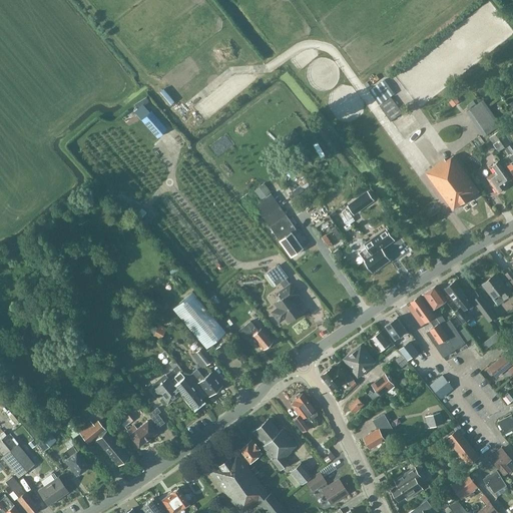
[(219,79),(227,72),(214,56),(206,62),(219,79)]
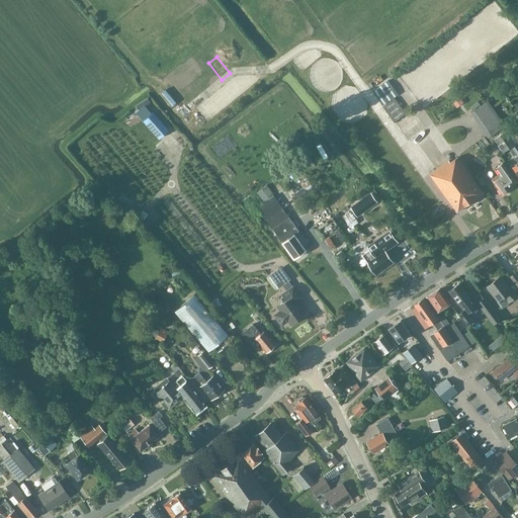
[(387,80),(372,91),(382,105),(398,94),(387,80)]
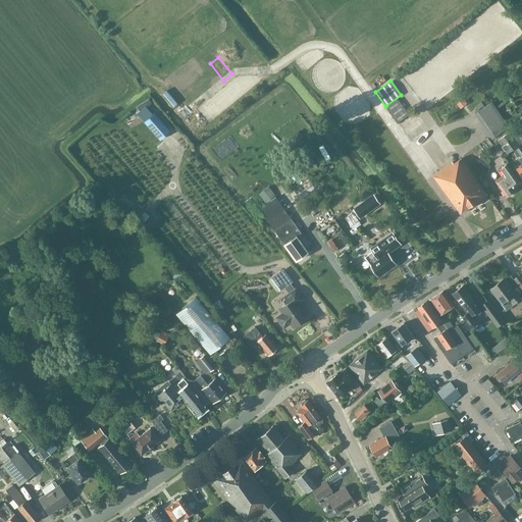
[(386,107),(398,122),(409,114),(399,98),(386,107)]
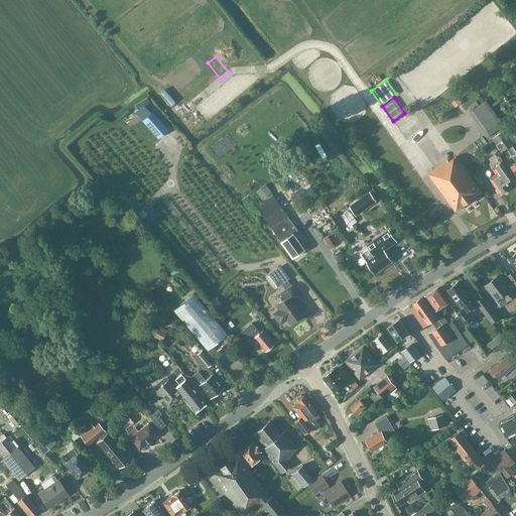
[(452,103),(456,108),(462,103),(458,99),(452,103)]
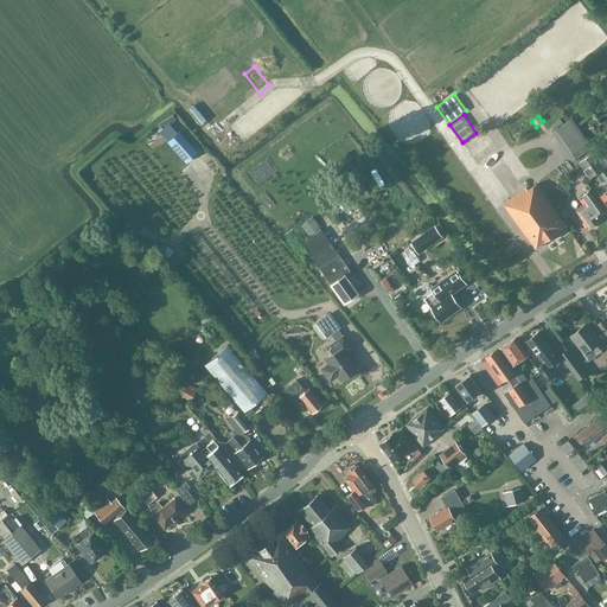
[(554,129),(574,160),(590,148),(586,141),(587,140),(576,125),(574,126),(569,119),(554,129)]
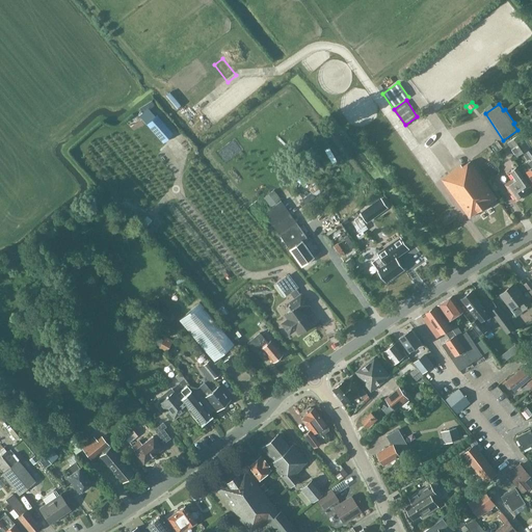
[(148,125),(163,142),(174,133),(157,114),(155,116),(148,107),(141,112),(137,115),(147,125),(148,125)]
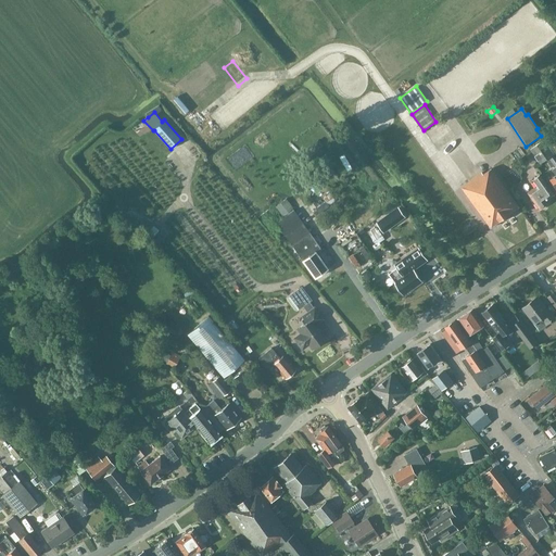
[(555,153),(555,128),(544,137),(555,154),(555,153)]
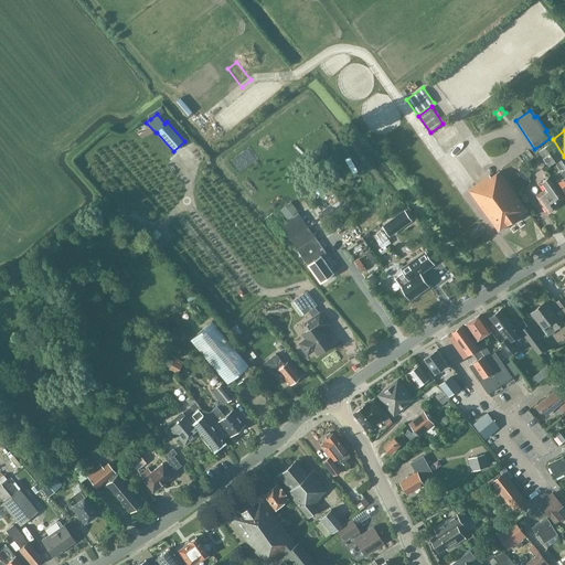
[(548,166),(563,156),(553,141),(542,149),(539,151),(548,166)]
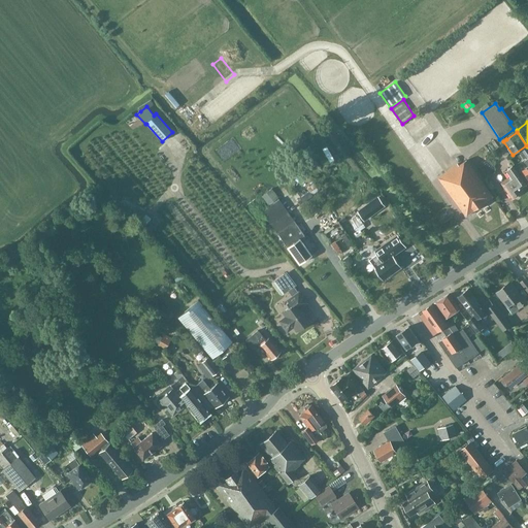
[(527,156),(527,147),(527,146),(519,152),(524,159),(527,156)]
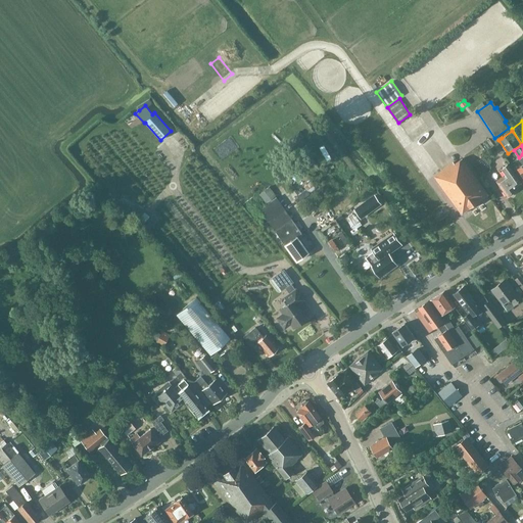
[(479,201),(488,194),(462,158),(455,163),(454,161),(434,176),(462,214),(471,207),(473,207),(478,204),(479,201)]
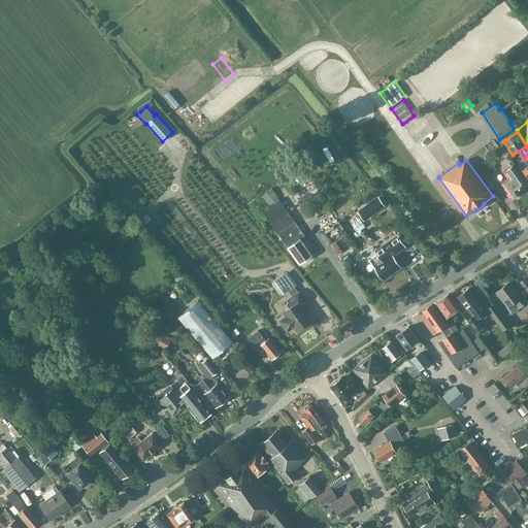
[(518,190),(526,184),(513,166),(504,171),(509,177),(501,183),(512,197),(513,196),(515,197),(518,195),(518,193),(519,192),(518,190)]
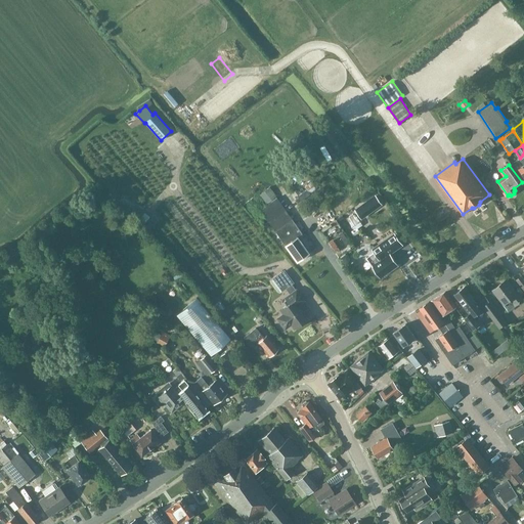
[(311,183),(305,187),(309,193),(315,189),(311,183)]
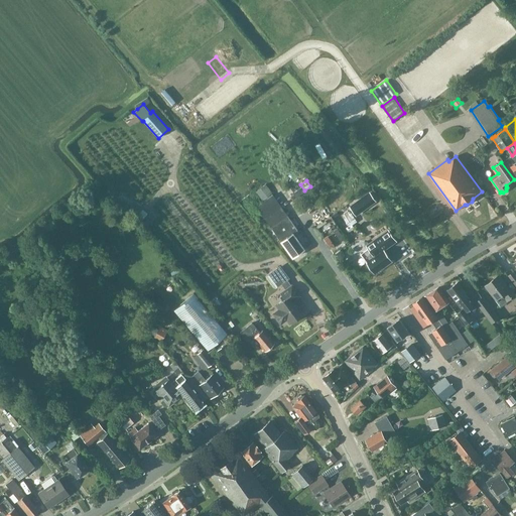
[(266,185),(257,192),(262,200),(272,192),(266,185)]
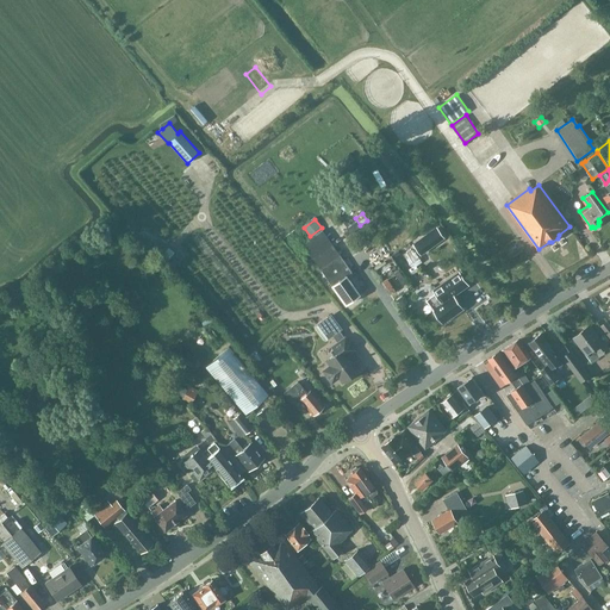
[(437,228),(425,237),(433,247),(444,238),(437,228)]
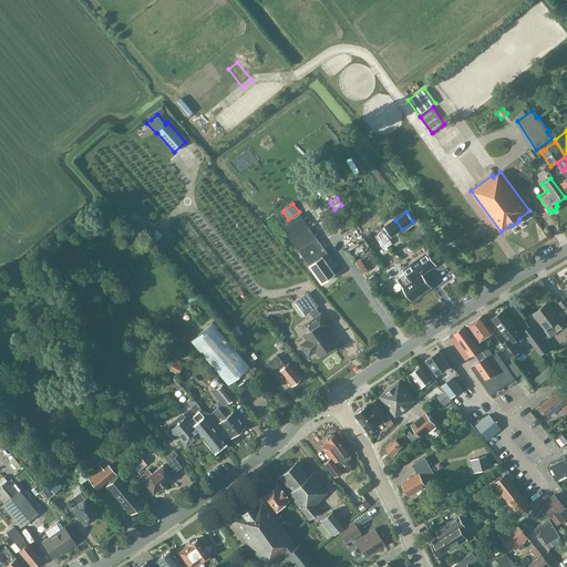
[(333,275),(320,256),(326,253),(299,214),(281,227),(308,265),(321,284),(333,275)]
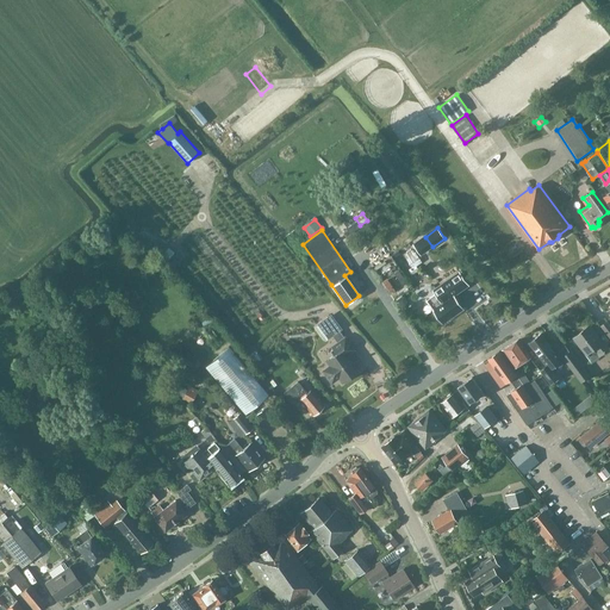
[(165,244),(157,251),(162,255),(168,248),(165,244)]
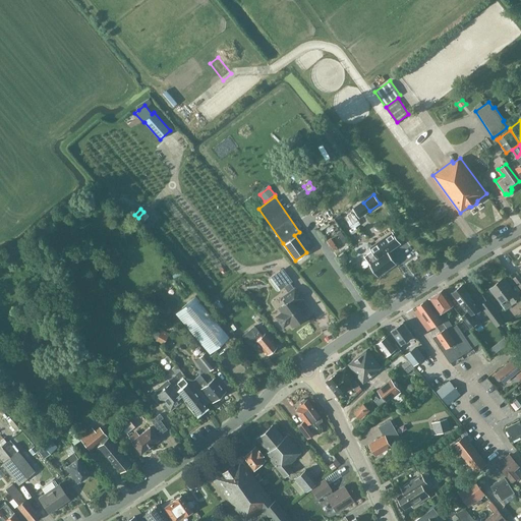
[(294,223),(298,220),(292,211),(287,214),(294,223)]
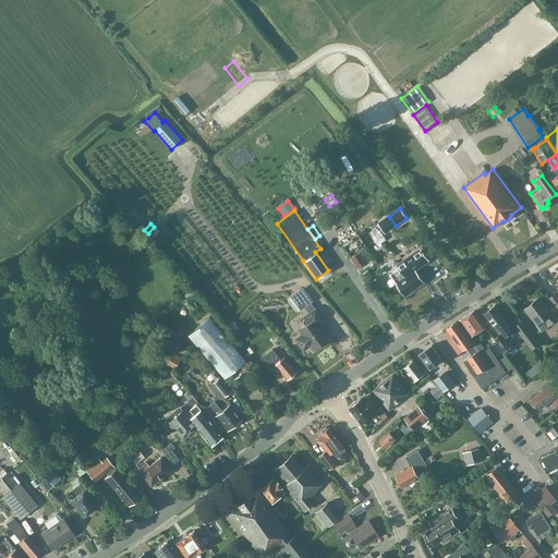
[(386,240),(378,228),(370,232),(377,245),(386,240)]
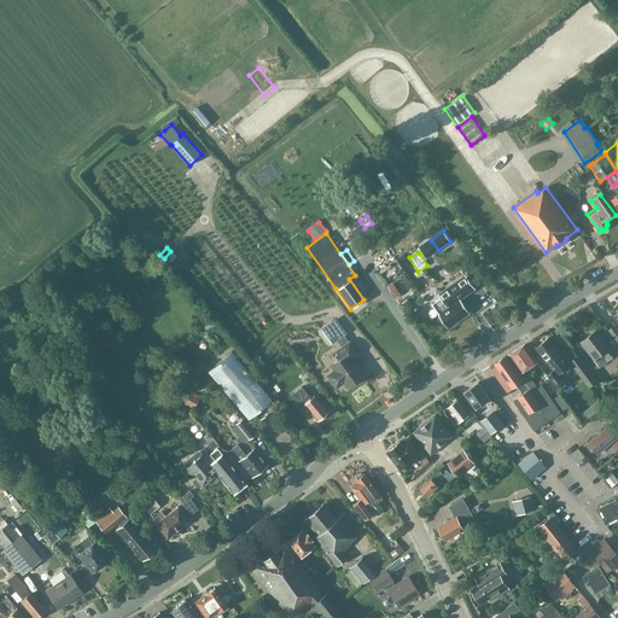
[(176,256),(170,262),(176,268),(184,262),(176,255),(176,256)]
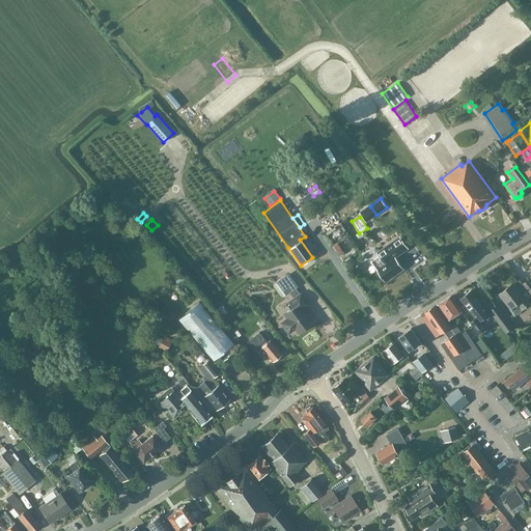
[(372,261),(379,269),(378,270),(386,281),(403,269),(395,257),(401,253),(408,248),(401,240),(380,254),(381,255),(372,261)]
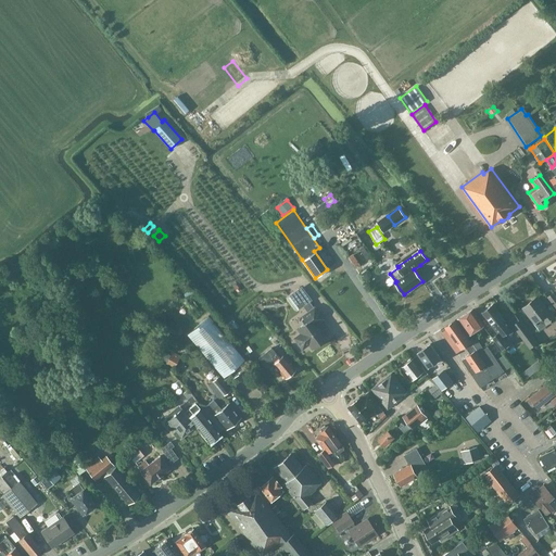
[(308,300),(300,288),(290,294),(299,306),(301,305),(308,315),(301,320),(303,324),(297,329),(300,333),(295,337),(295,340),(300,346),(303,348),(307,344),(311,349),(325,339),(316,327),(318,325),(316,323),(320,319),(307,301),(308,300)]
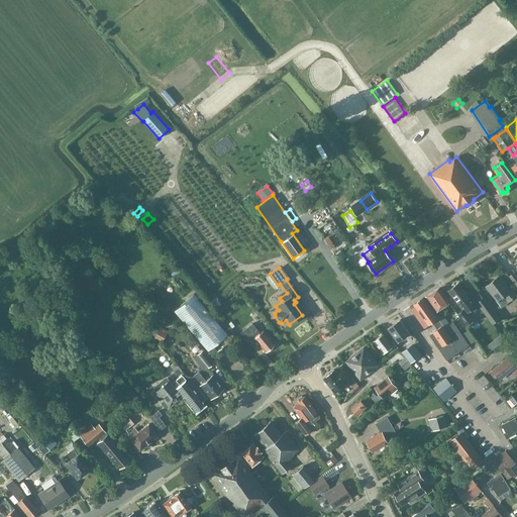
[(516,296),(513,291),(509,285),(507,286),(500,276),(487,286),(498,301),(504,296),(508,302),(516,296)]
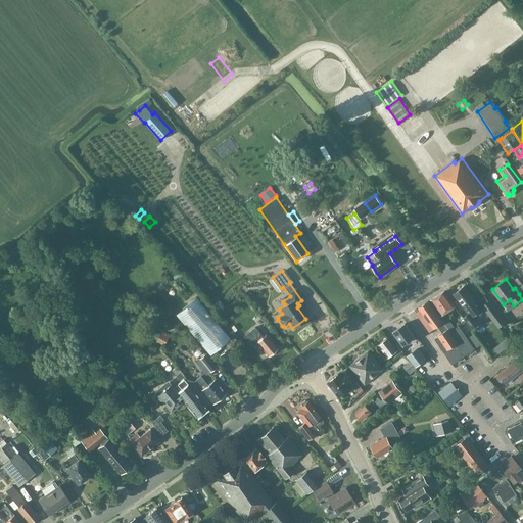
[(473,301),(469,294),(463,286),(454,293),(464,307),(468,313),(463,318),(472,329),(479,324),(473,317),(481,311),(473,301)]
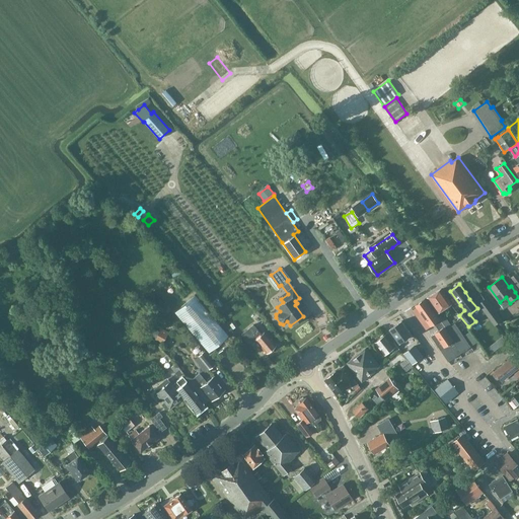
[(451,304),(443,292),(441,289),(428,297),(438,312),(451,304)]
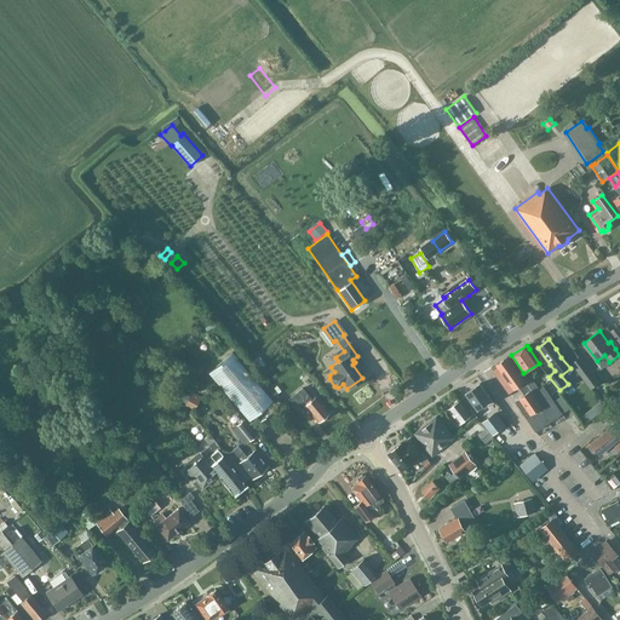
[(273,401),(231,352),(208,373),(248,420),(273,401)]
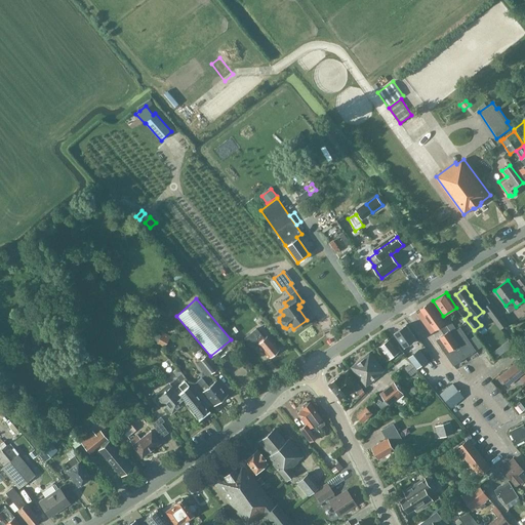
[(215,300),(212,308),(219,311),(223,304),(215,300)]
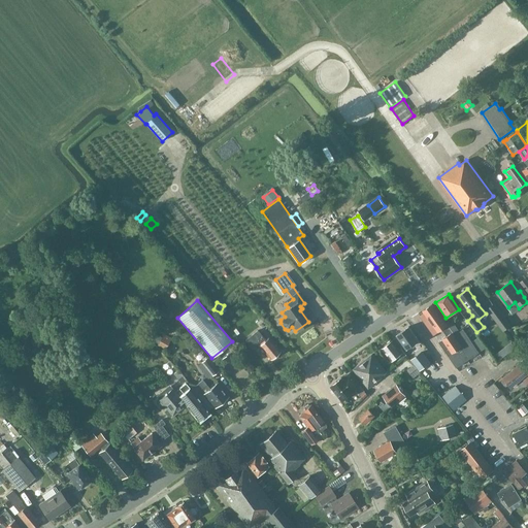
[(423,319),(431,330),(435,327),(437,331),(442,328),(448,335),(453,331),(449,325),(448,325),(432,303),(423,309),(427,316),(423,319)]
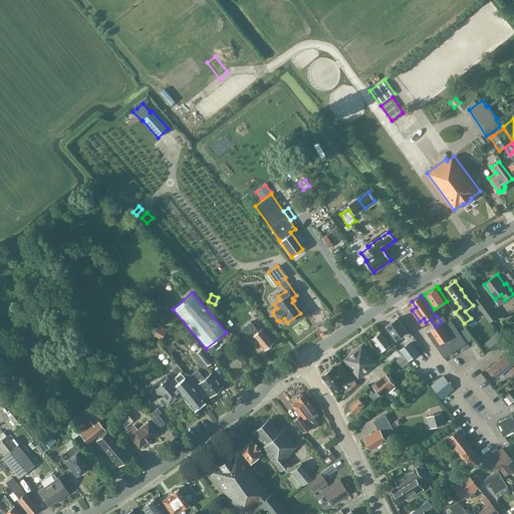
[(497,316),(481,295),(475,300),(490,321),(497,316)]
